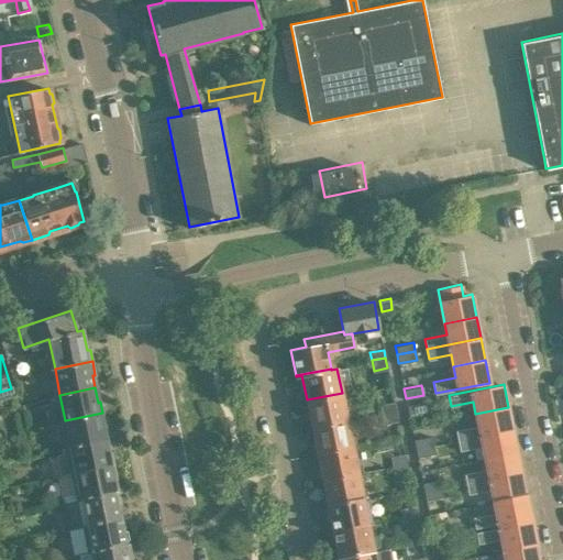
[(346,419),(342,393),(307,399),(312,426),(346,419)]
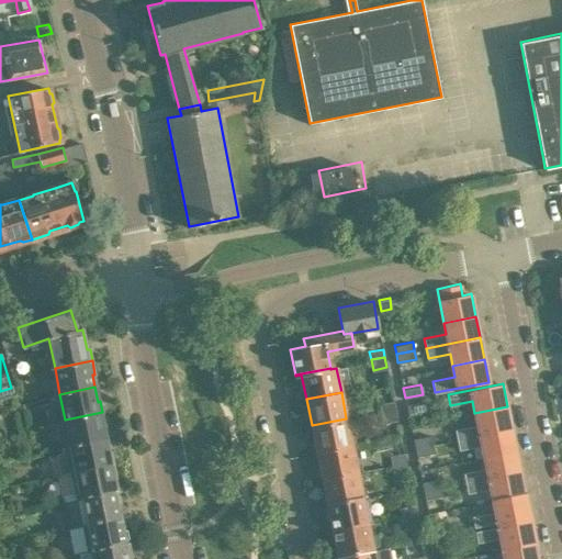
[(380,403),(381,411),(395,409),(393,400),(380,403)]
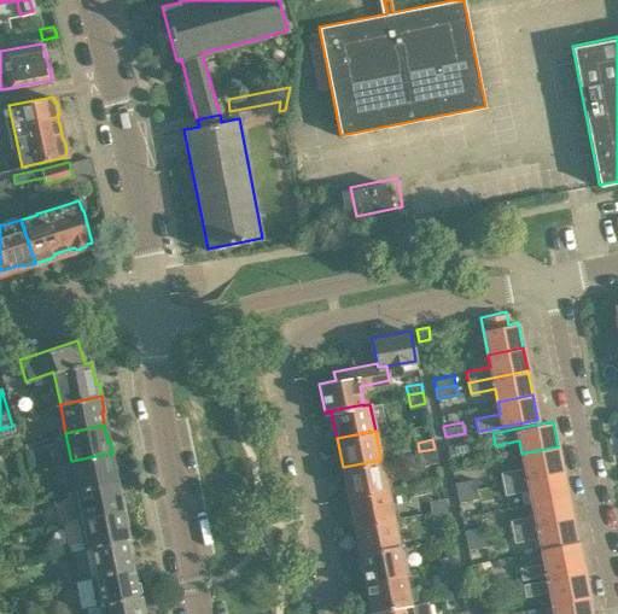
[(468,450),(466,439),(447,443),(448,454),(468,450)]
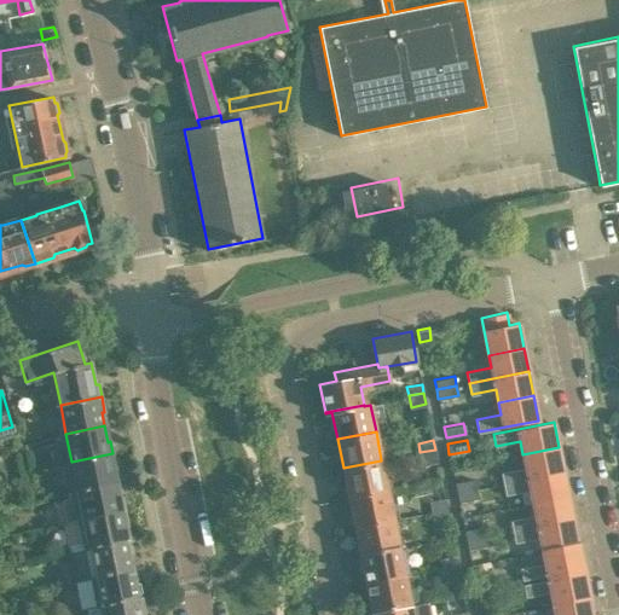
[(563,471),(559,447),(522,454),(525,466),(501,471),(503,483),(563,471)]
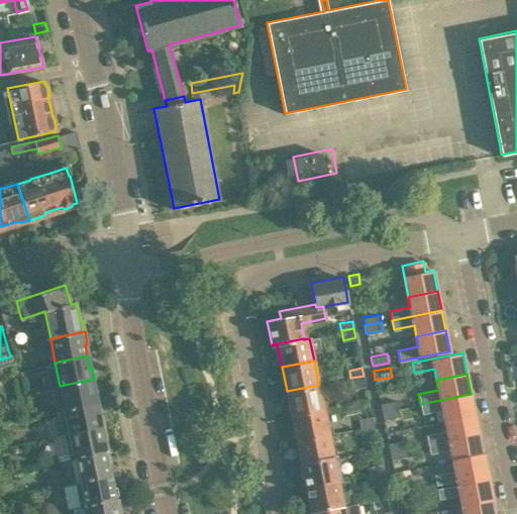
[(366,384),(364,376),(350,378),(352,387),(366,384)]
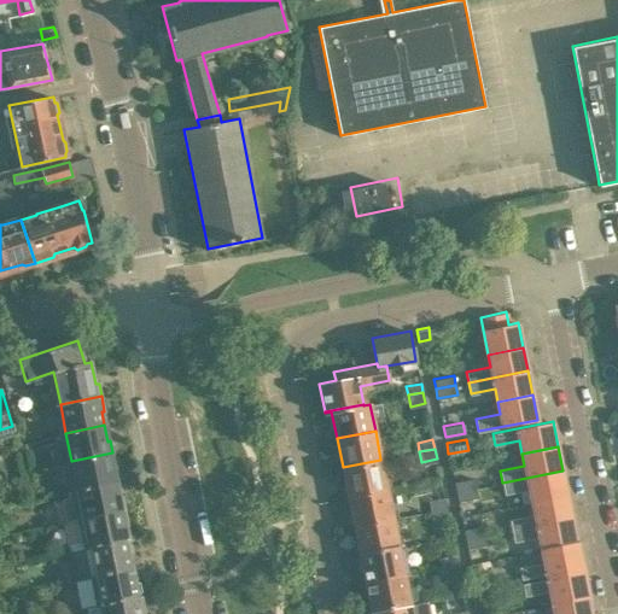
[(76,489),(115,480),(112,469),(116,468),(112,452),(71,461),(76,489)]
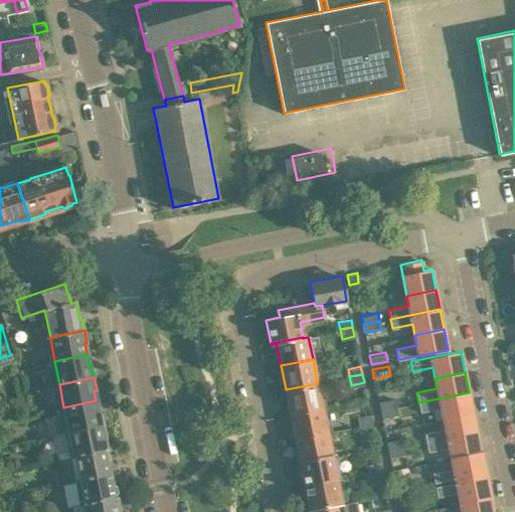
[(291,413),(322,407),(317,383),(286,389),(291,413)]
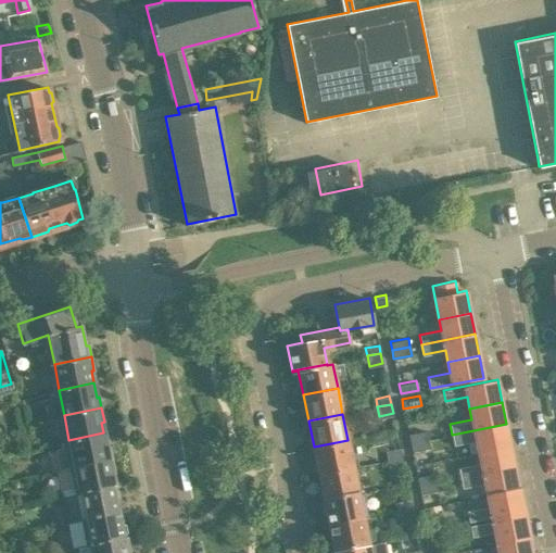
[(510,444),(506,424),(452,435),(454,443),(476,440),(478,451),(510,444)]
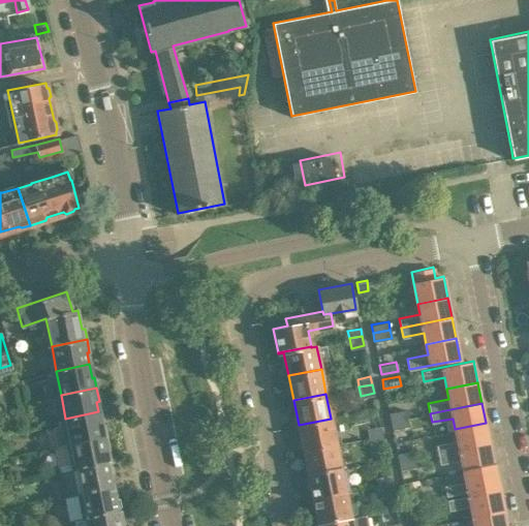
[(389,411),(391,420),(407,416),(406,408),(389,411)]
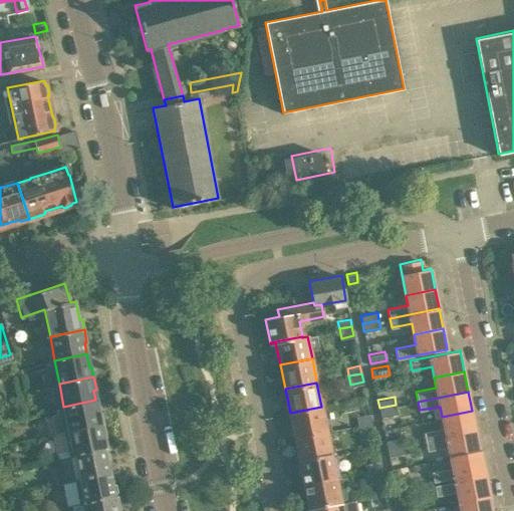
[(68,431),(103,424),(101,414),(98,415),(95,400),(63,407),(59,408),(60,413),(54,414),(58,433),(68,431)]
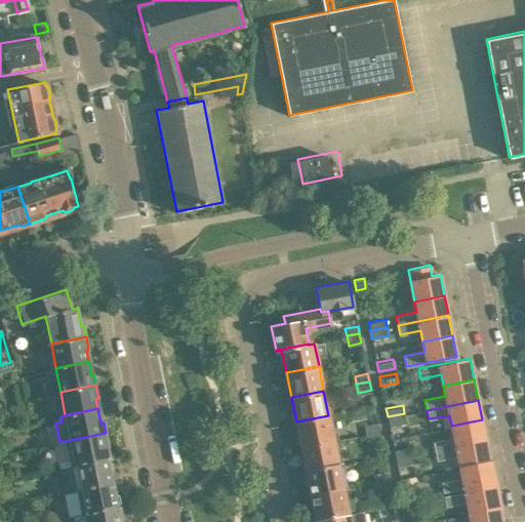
[(406,422),(404,413),(388,416),(389,425),(406,422)]
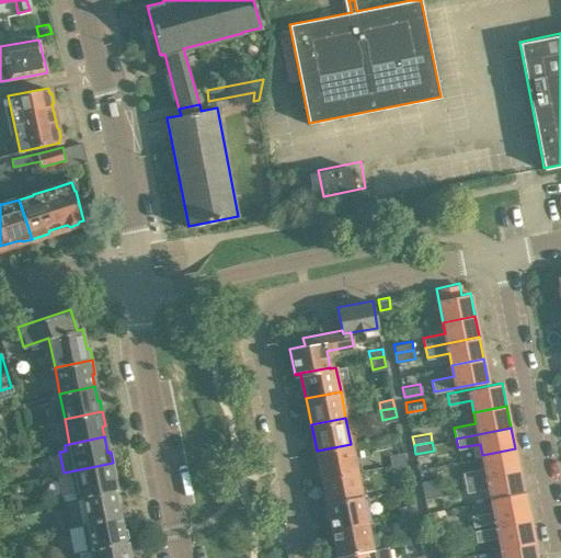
[(356,469),(351,444),(317,451),(322,476),(356,469)]
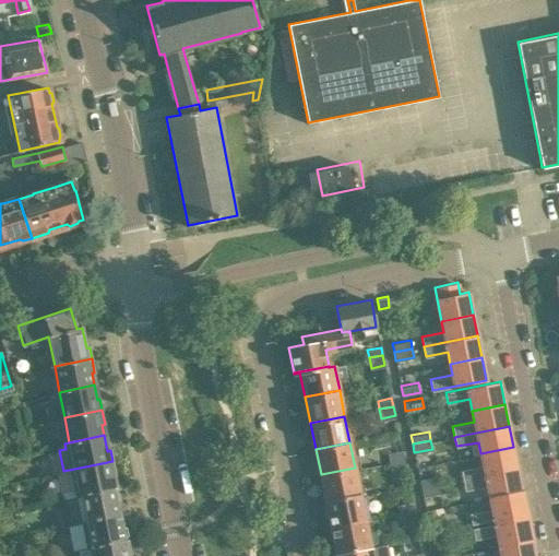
[(516,469),(513,447),(480,453),(483,464),(461,469),(463,480),(516,469)]
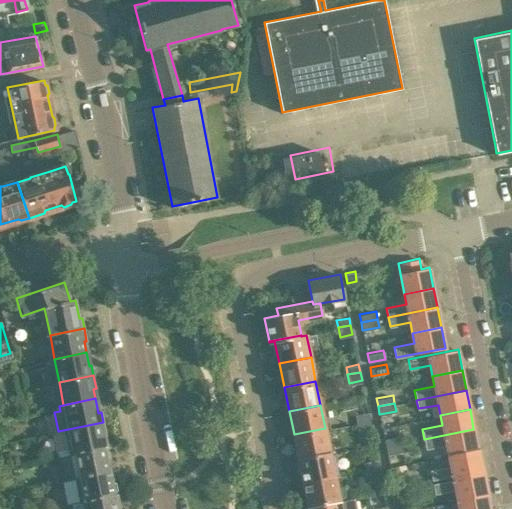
[(355,414),(357,421),(370,419),(368,411),(355,414)]
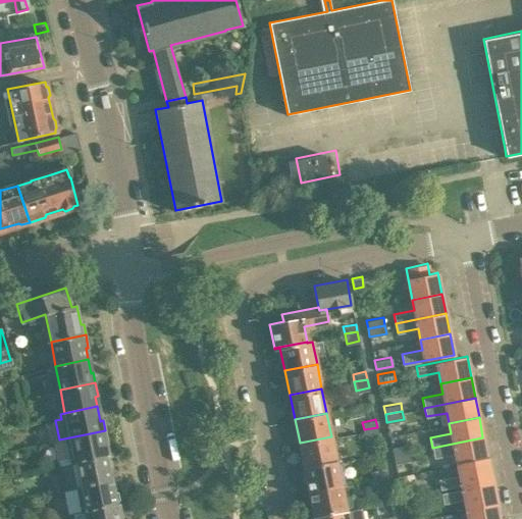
[(377,427),(364,429),(366,439),(379,436),(377,427)]
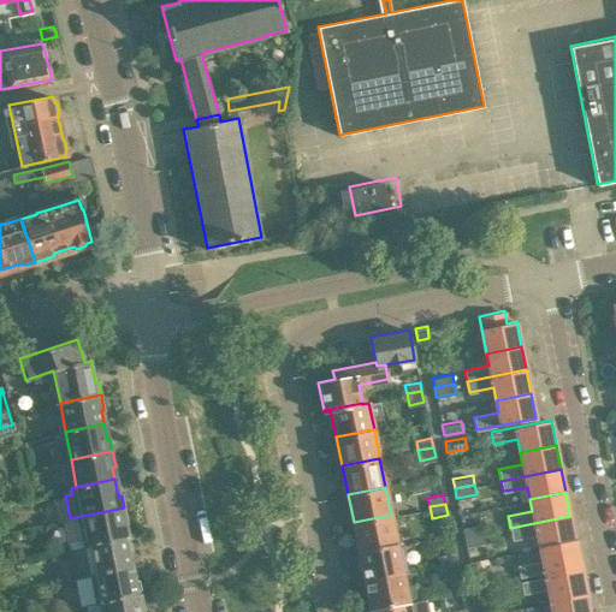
[(88,545),(126,536),(124,524),(128,523),(124,507),(82,516),(88,545)]
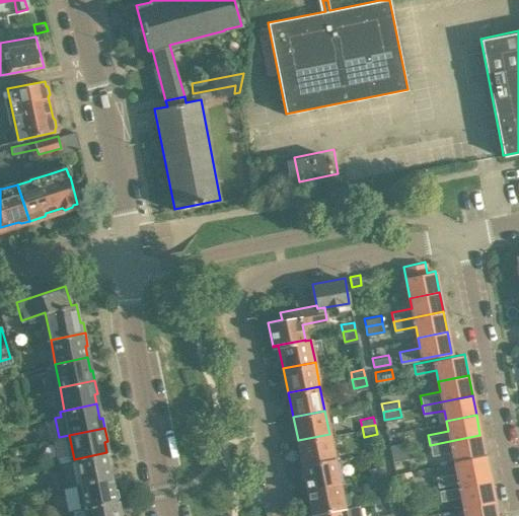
[(302,463),(334,458),(329,434),(298,440),(302,463)]
